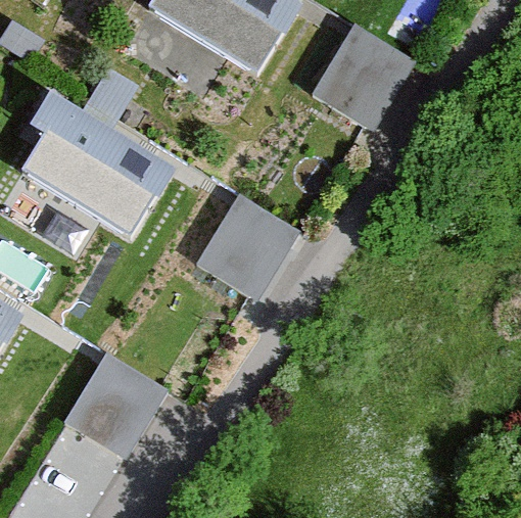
[(281,43),(300,11),(281,0),(152,0),(146,11),(254,76),(276,40),(281,43)]
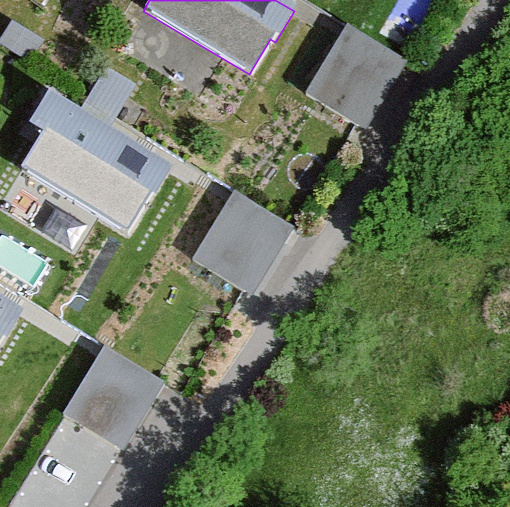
[(406,63),(346,26),(305,91),(364,128),(406,63)]
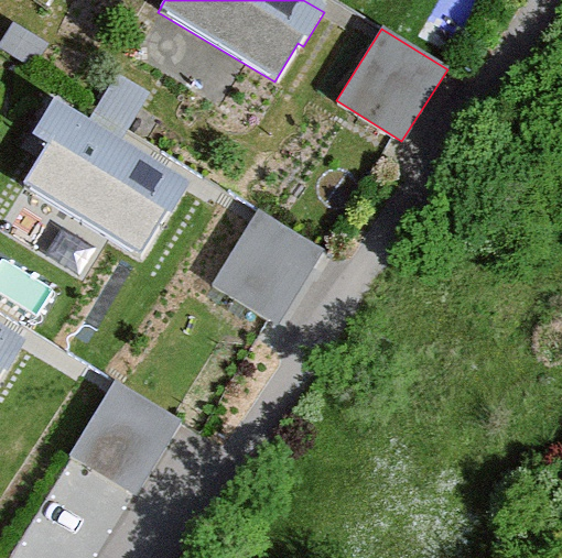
[(164,221),(185,188),(50,106),(29,140),(43,149),(19,187),(136,258),(159,218),(164,221)]
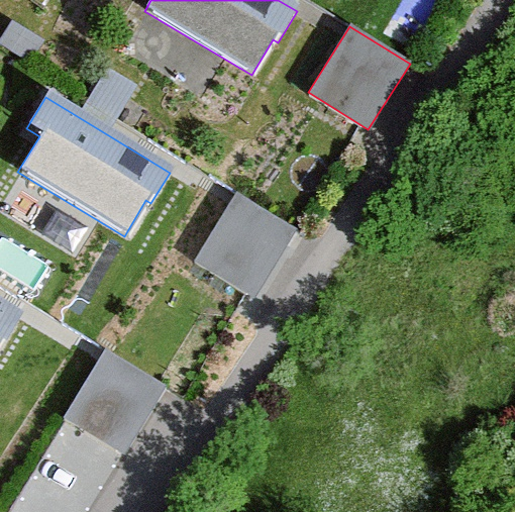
[(297,227),(232,191),(191,264),(255,300),(297,227)]
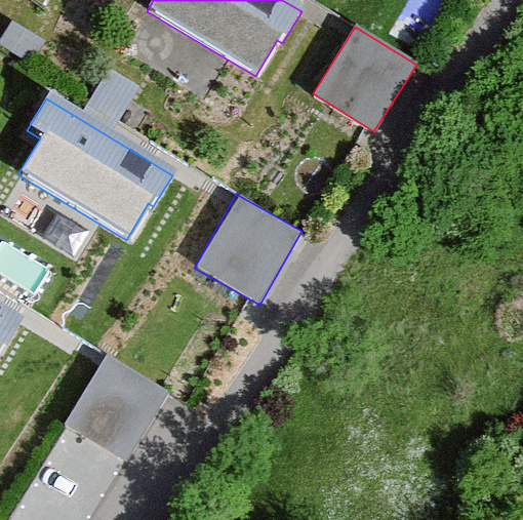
[(5,356),(24,324),(0,310),(0,353),(5,356)]
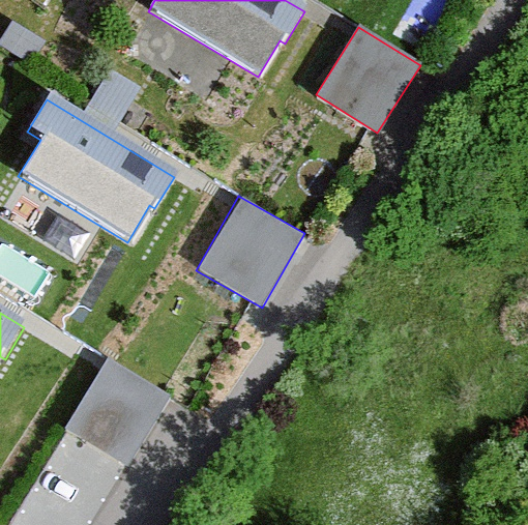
[(108,356),(65,430),(126,465),(169,391),(108,356)]
